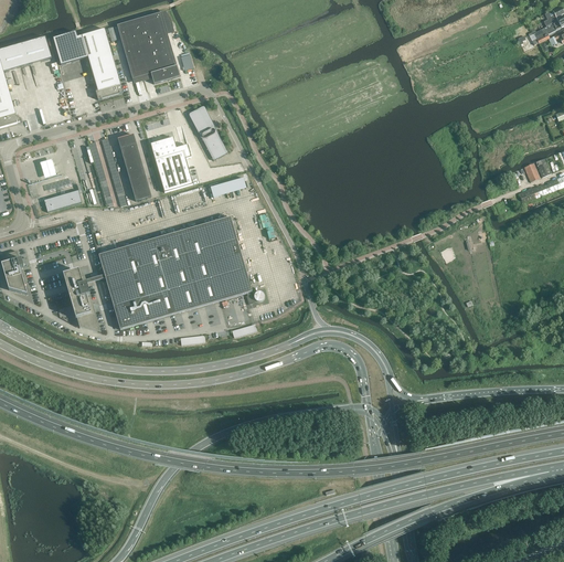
[(549,2),(544,4),(546,10),(547,10),(550,9),(549,6),(557,0),(547,0),(549,2)]
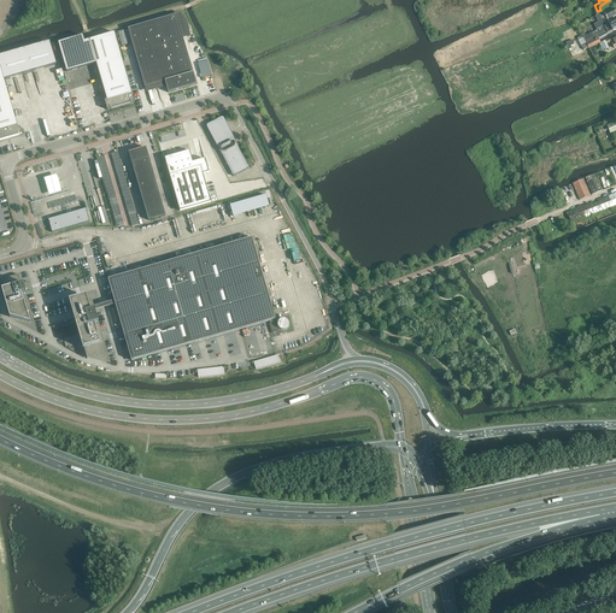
[(602,17),(593,22),(596,27),(608,19),(614,17),(611,13),(615,12),(611,5),(603,10),(599,12),(602,17)]
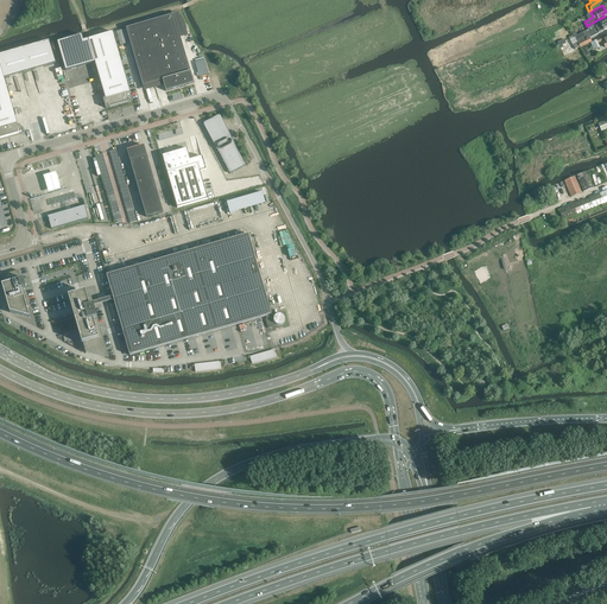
[(172,12),(126,25),(141,82),(162,76),(163,82),(165,88),(193,80),(179,33),(172,12)]
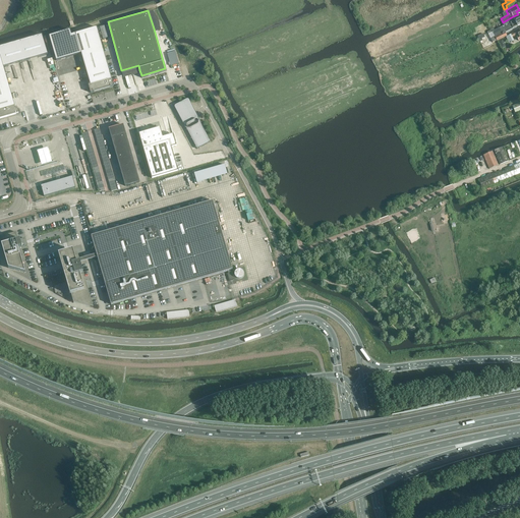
[(494,34),(489,36),(492,40),(493,41),(497,39),(496,38),(504,34),(506,33),(504,30),(519,21),(519,13),(514,17),(511,19),(511,18),(494,27),(490,29),(494,34)]
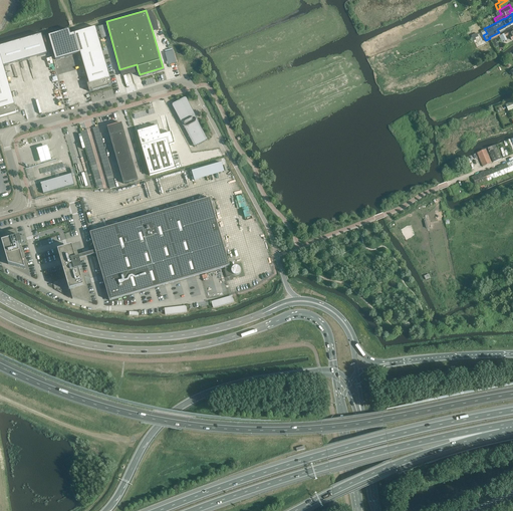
[(56,29),(47,32),(54,57),(79,50),(88,81),(86,81),(88,88),(111,82),(97,33),(94,24),(73,30),(69,31),(69,29),(68,26),(56,29)]
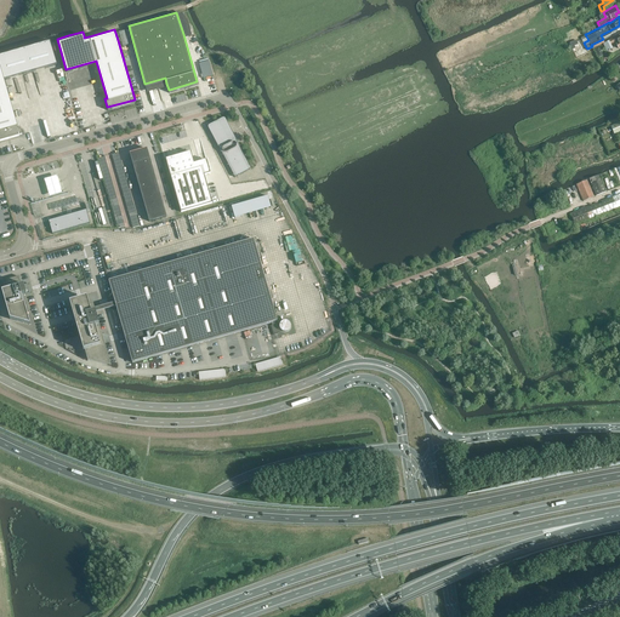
[(0,138),(22,132),(20,125),(17,126),(3,76),(56,61),(49,38),(0,51),(0,138)]
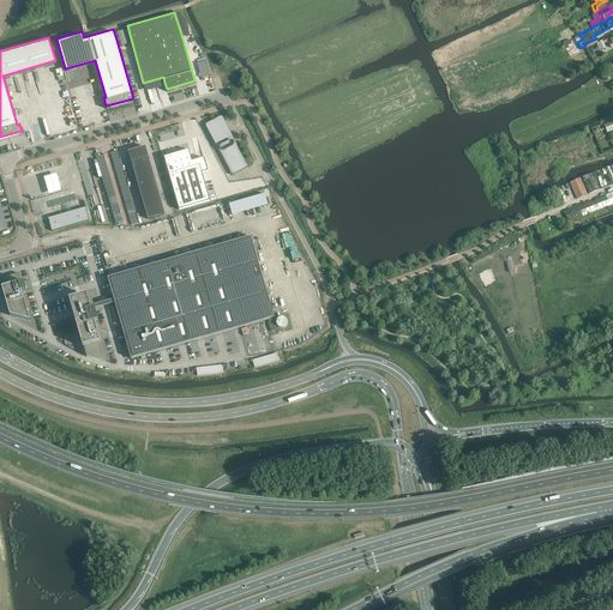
[(206,58),(205,58),(196,60),(200,76),(210,72),(206,58)]
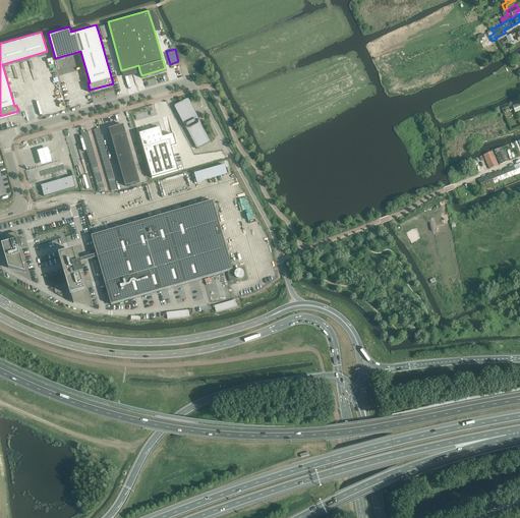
[(195,146),(196,148),(211,140),(196,113),(195,110),(193,108),(192,105),(190,102),(188,97),(186,97),(175,103),(174,104),(174,105),(176,108),(177,111),(179,113),(180,116),(194,144),(195,146)]
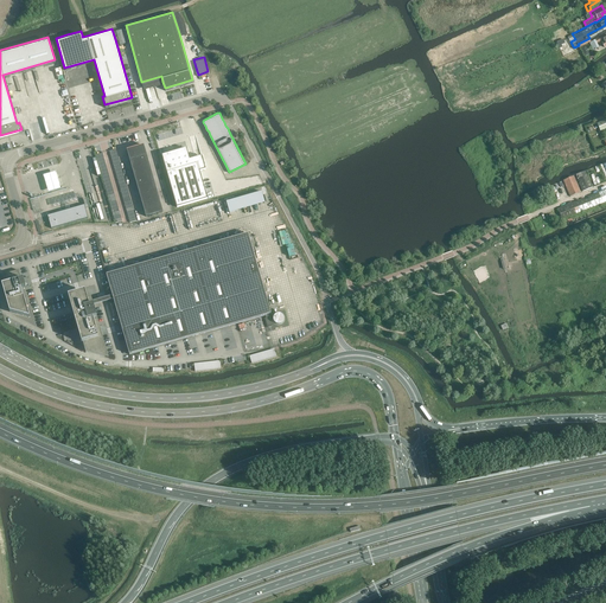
[(599,128),(605,124),(605,115),(595,121),(599,128)]
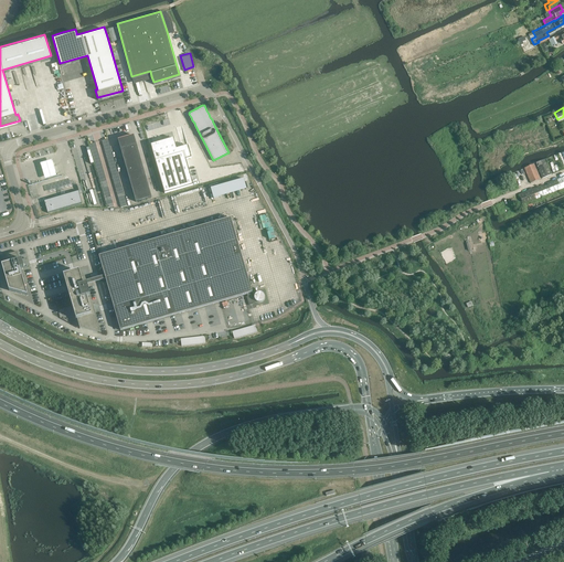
[(132,133),(125,135),(128,144),(135,141),(136,141),(132,133)]
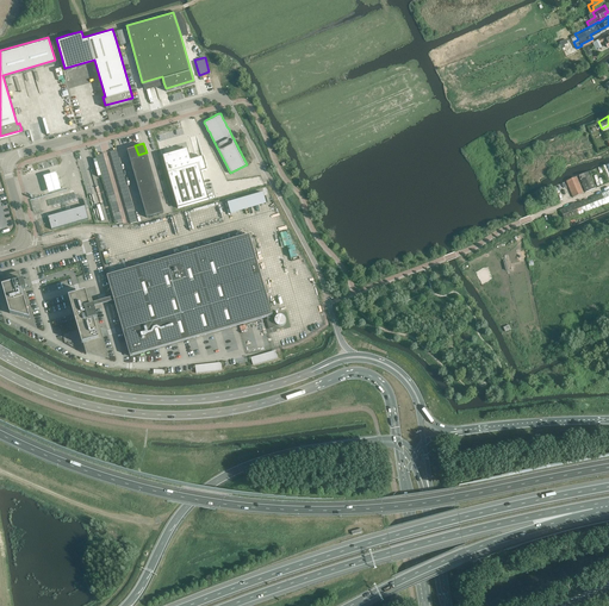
[(135,145),(126,148),(129,157),(137,155),(138,155),(135,145)]
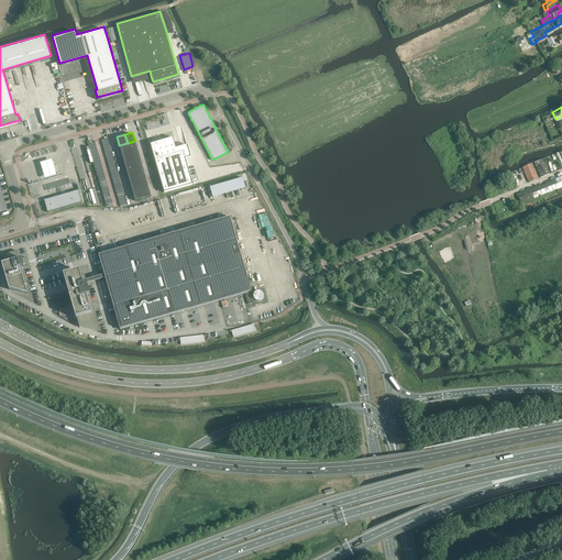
[(154,140),(150,142),(163,189),(191,182),(184,156),(189,154),(186,142),(175,145),(172,135),(154,140)]
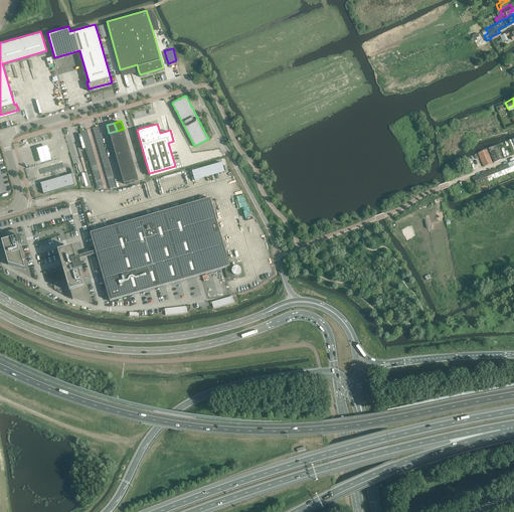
[(117,131),(116,131),(118,138),(125,136),(123,129),(117,131)]
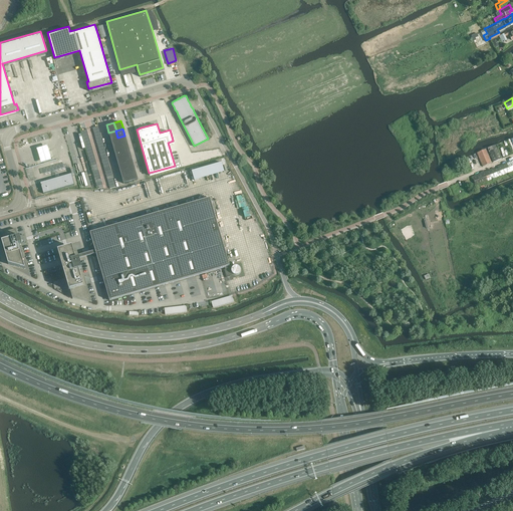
[(108,133),(110,140),(117,138),(115,131),(108,133)]
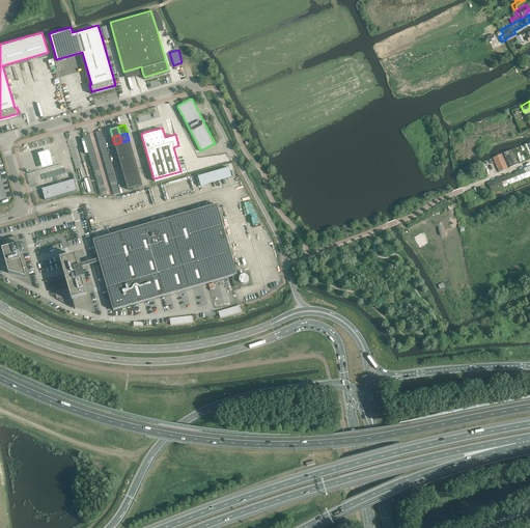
[(129,140),(121,142),(123,149),(131,147),(129,140)]
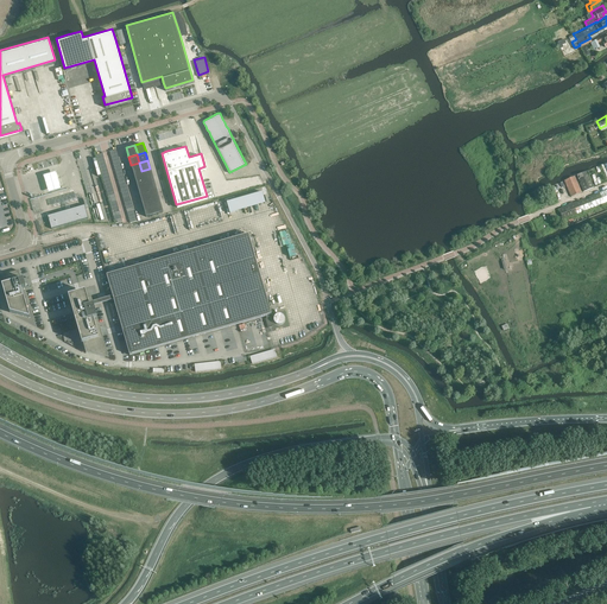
[(139,163),(131,165),(133,173),(141,171),(139,163)]
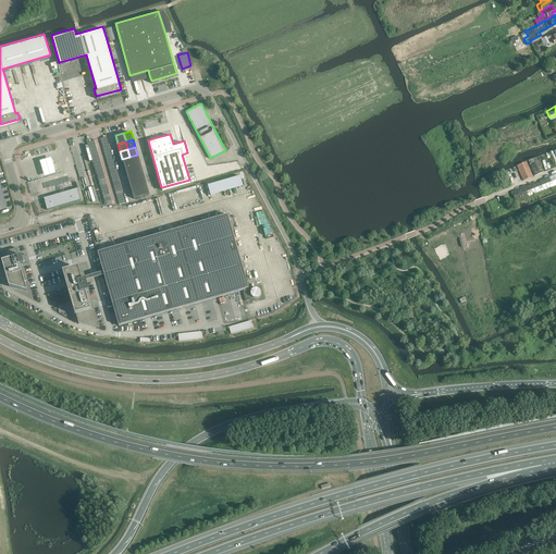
[(536,154),(527,158),(533,173),(543,169),(536,154)]
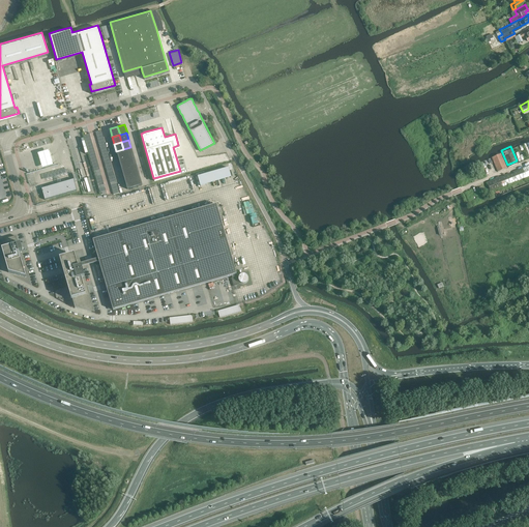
[(130,147),(123,149),(125,156),(133,154),(130,147)]
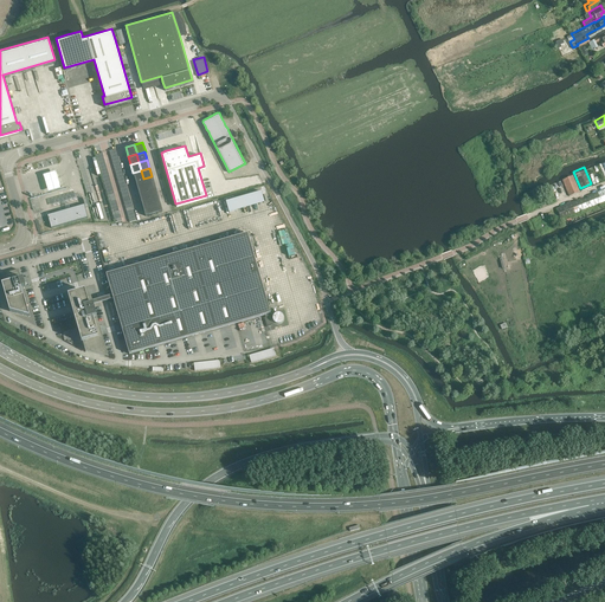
[(56,169),(42,174),(44,180),(46,191),(60,187),(57,176),(56,169)]
